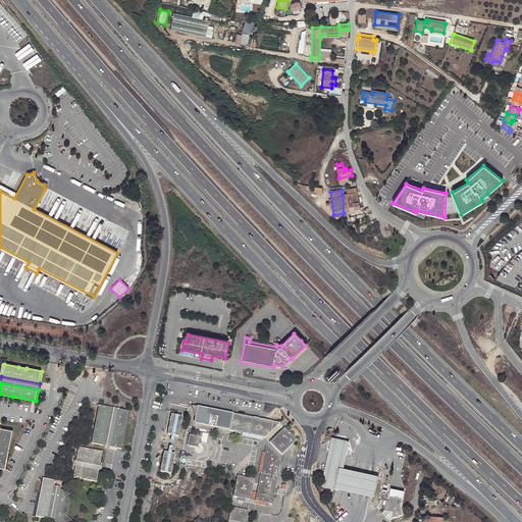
[(94,429),(91,445),(103,447),(110,408),(98,406),(95,421),(96,421),(94,429)]
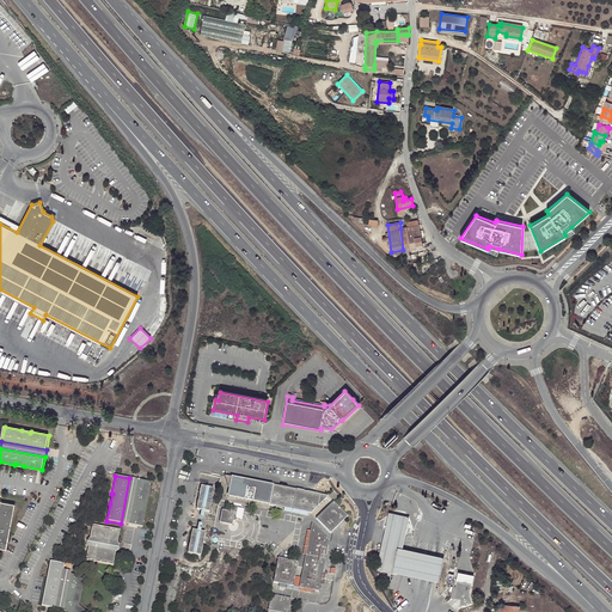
[(230,497),(269,506),(269,505),(273,485),(225,476),(230,488),(231,489),(230,497)]
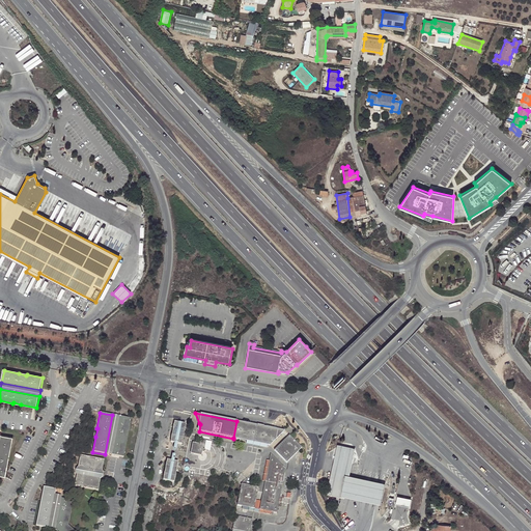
[(110,455),(118,416),(112,415),(105,454),(110,455)]
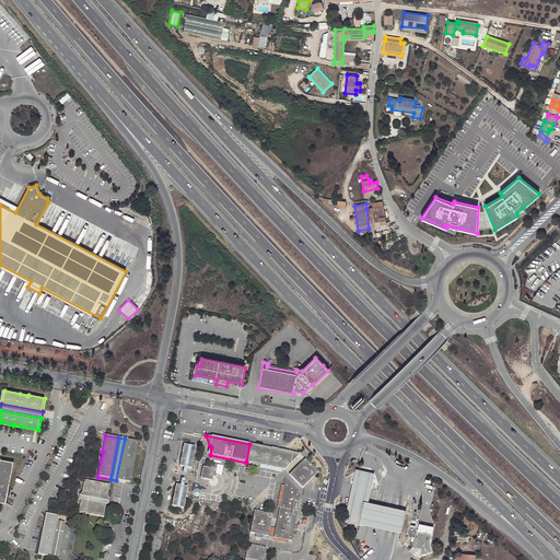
[(125,439),(116,480),(130,482),(132,466),(133,458),(135,458),(138,442),(125,439)]
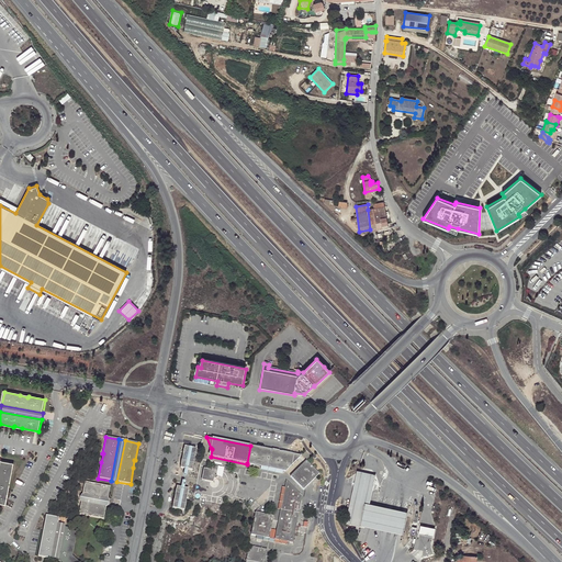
[(261,467),(263,468),(268,449),(250,446),(247,463),(256,465),(256,461),(262,463),(261,467)]
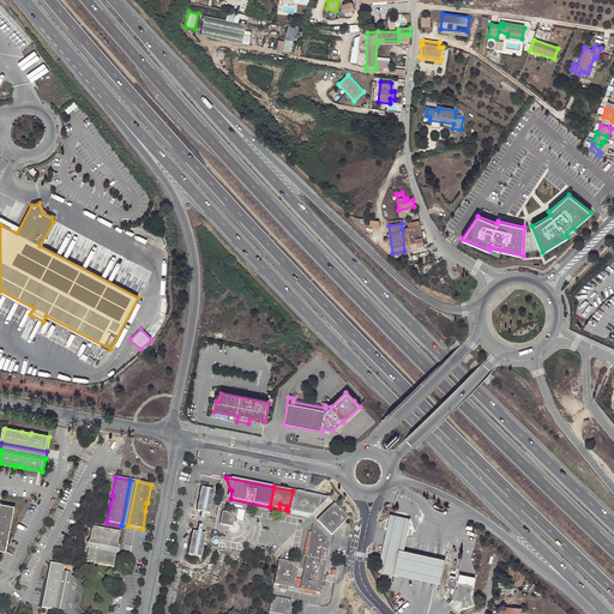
[(200,495),(199,500),(199,501),(198,501),(197,507),(198,507),(197,511),(202,512),(206,512),(210,513),(211,511),(212,505),(211,505),(214,499),(215,493),(215,489),(202,488),(202,491),(200,491),(199,495),(200,495)]
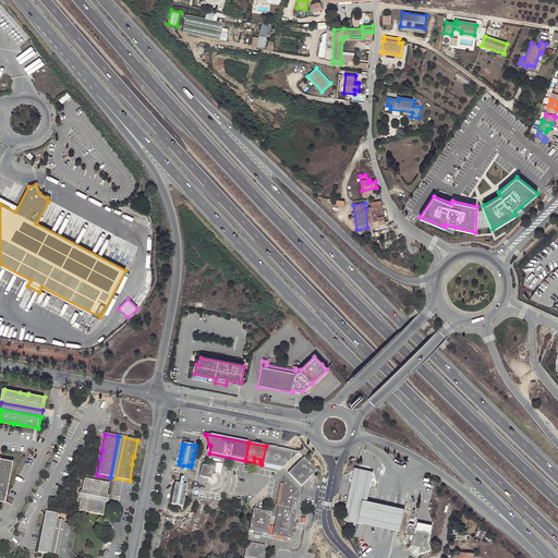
[(300,452),(275,448),(266,446),(262,464),(281,468),(284,469),(300,452)]
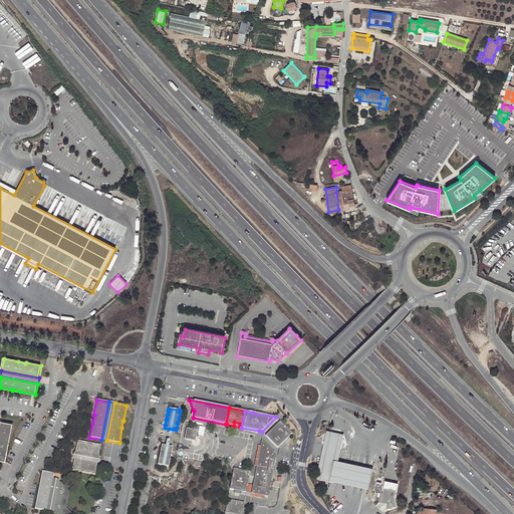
[(10,440),(13,425),(1,422),(0,428),(0,460),(6,462),(9,447),(8,447),(9,440),(10,440)]
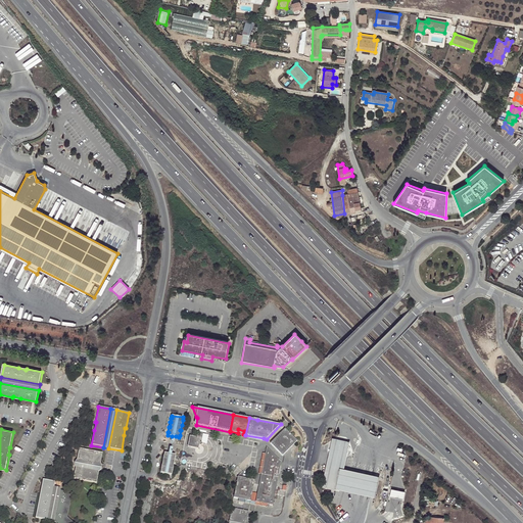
[(285,429),(271,443),(283,456),(298,441),(285,429)]
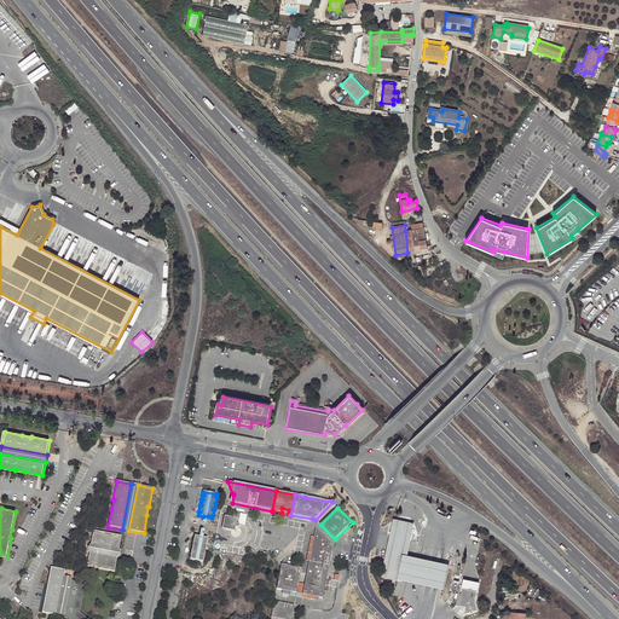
[(236,526),(239,527),(239,525),(238,524),(239,516),(229,515),(229,516),(224,516),(221,528),(235,531),(236,526)]
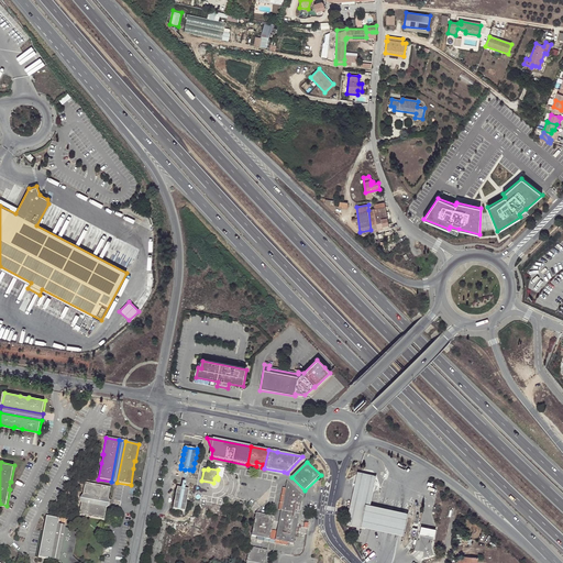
[(353,500),(368,504),(371,504),(376,474),(357,471),(352,500),(353,500)]
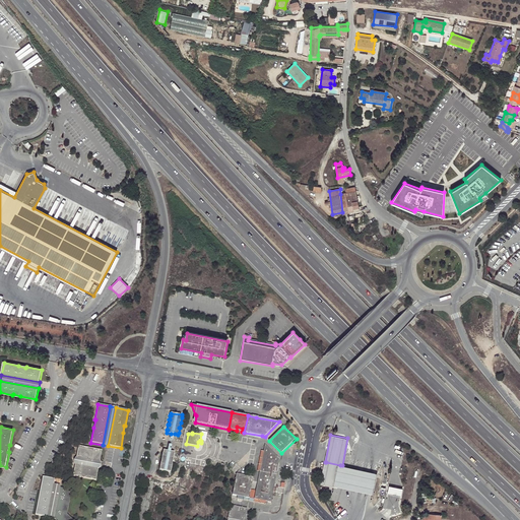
[(260,471),(257,491),(255,500),(267,502),(272,503),(274,492),(275,486),(280,459),(265,445),(264,451),(260,471)]
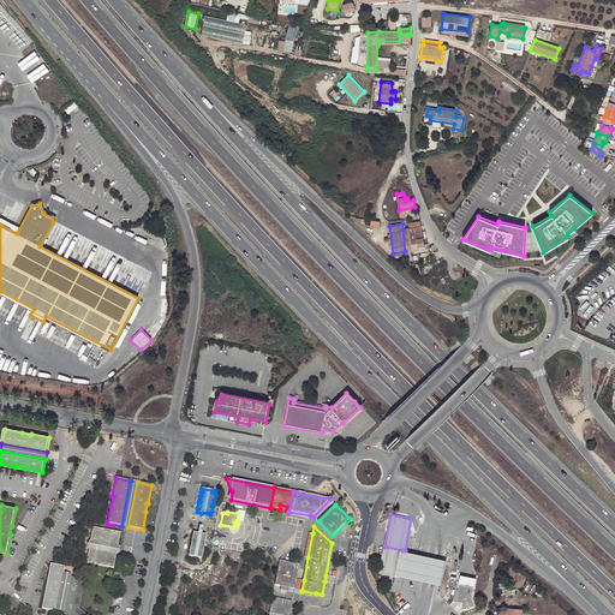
[(90,542),(117,547),(120,533),(93,527),(90,542)]
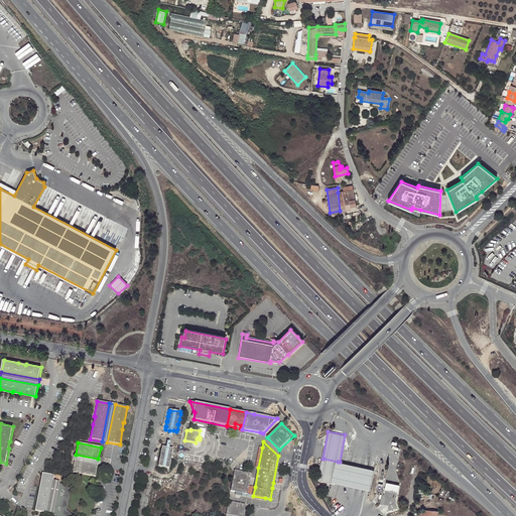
[(173,448),(169,448),(166,447),(162,446),(161,449),(160,455),(158,464),(158,467),(169,469),(169,467),(170,467),(170,463),(171,457),(172,457),(173,448)]
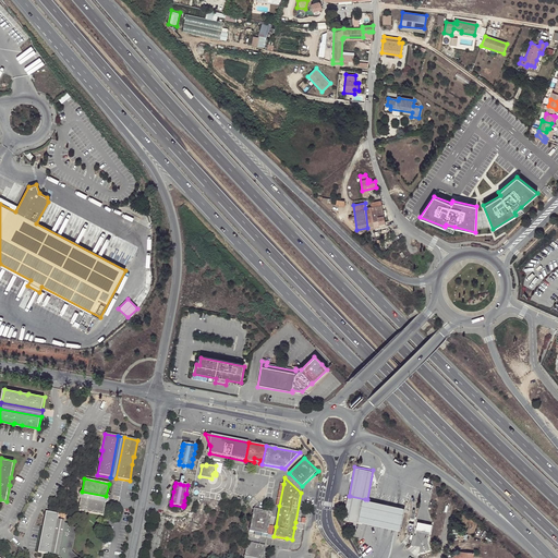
[(108,500),(106,496),(82,492),(79,494),(81,498),(105,502),(108,500)]
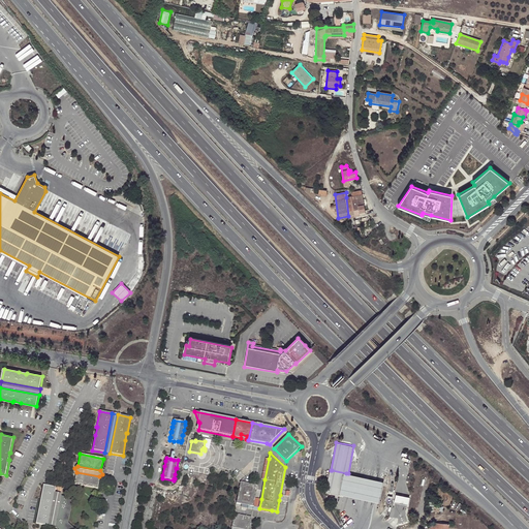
[(346,473),(332,470),(328,491),(340,494),(342,484),(344,485),(346,473)]
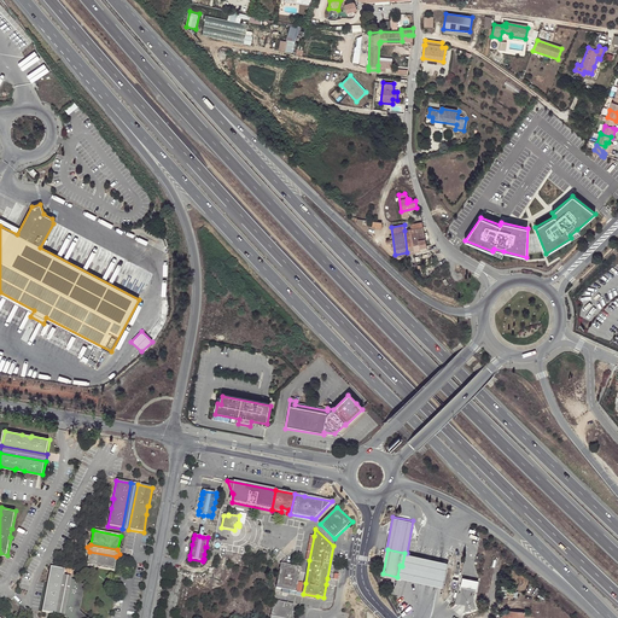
[(87,566),(114,571),(116,557),(89,552),(87,566)]
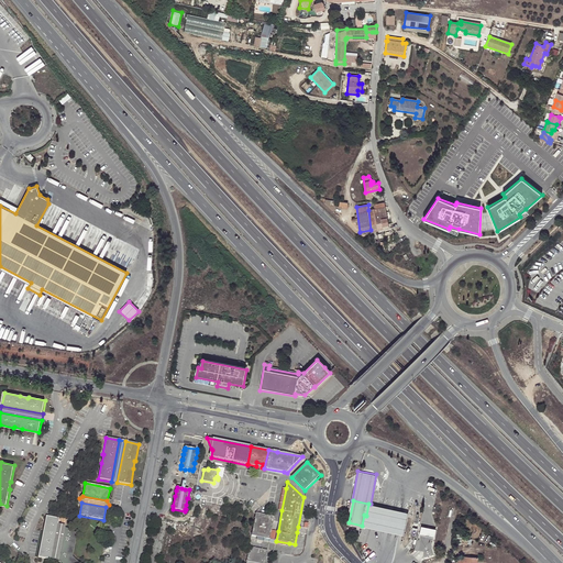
[(364,515),(362,526),(406,533),(409,511),(371,504),(368,504),(366,516),(364,515)]
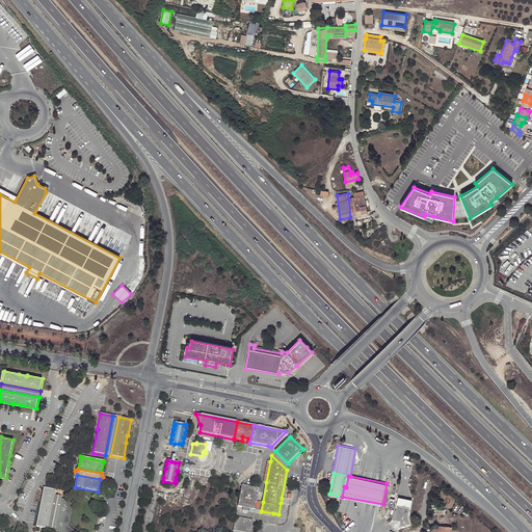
[(238,506),(243,507),(256,510),(258,501),(260,488),(243,485),(238,506)]
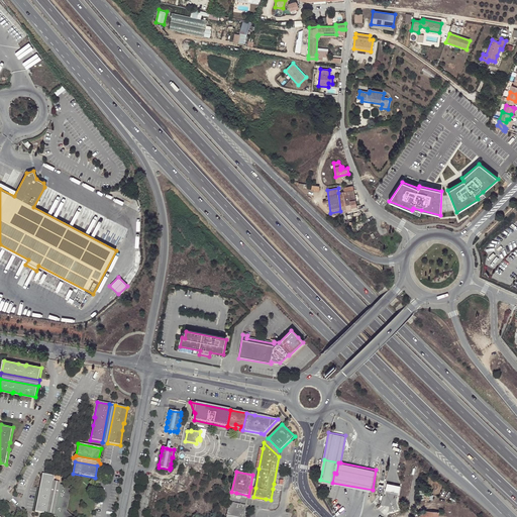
[(35,512),(46,514),(53,484),(55,477),(42,475),(35,512)]
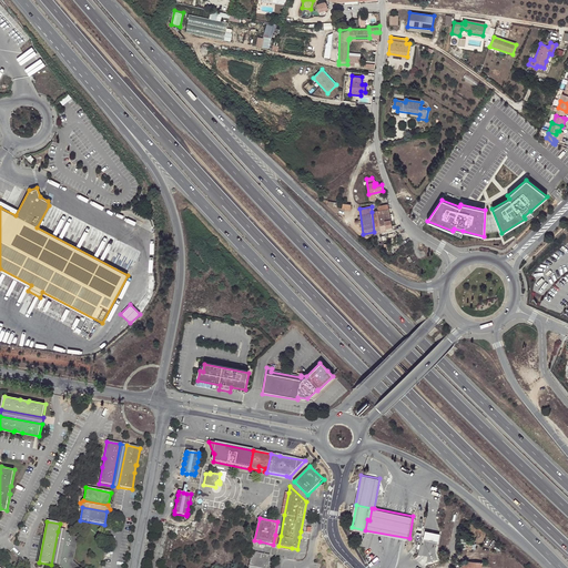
[(59,567),(66,533),(58,531),(51,565),(59,567)]
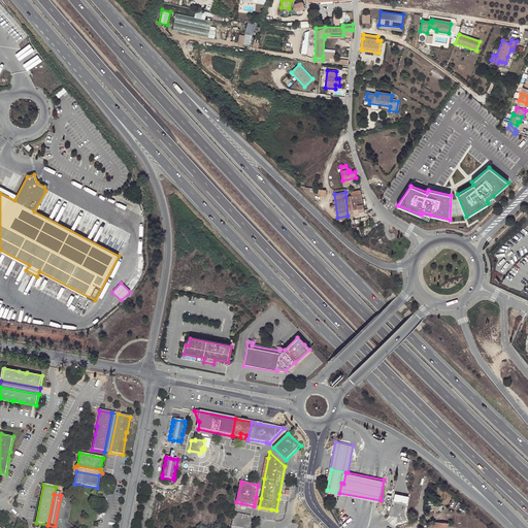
[(395,494),(394,501),(406,503),(408,496),(395,494)]
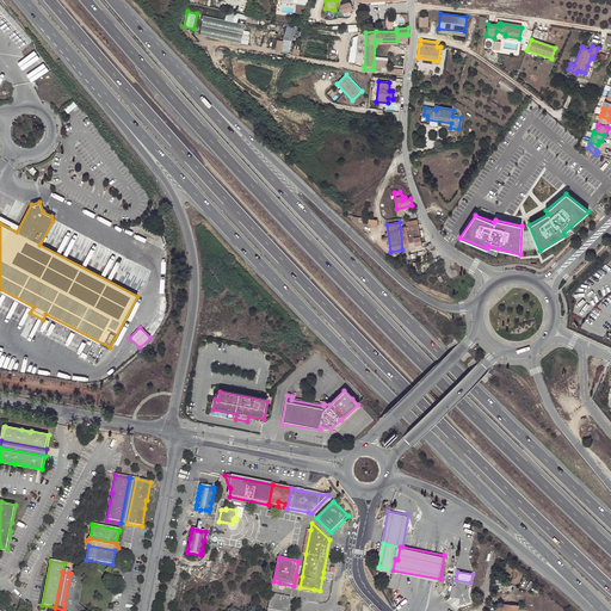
[(79,604),(85,576),(71,573),(63,610),(65,610),(84,610),(85,610),(79,604)]
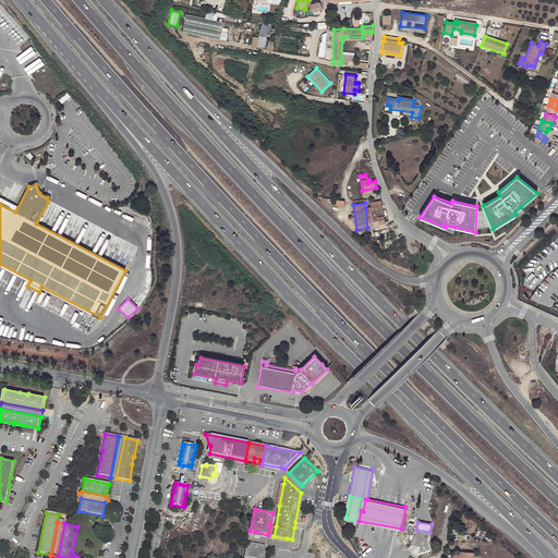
[(286,542),(286,540),(287,538),(274,536),(268,535),(255,532),(255,535),(270,538),(286,542)]
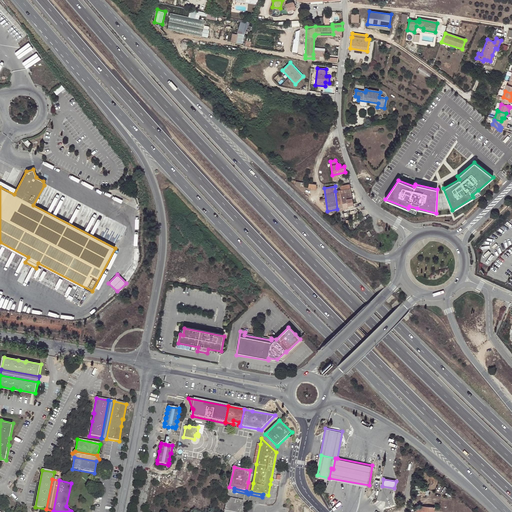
[(224,511),(242,511),(244,501),(227,498),(224,511)]
